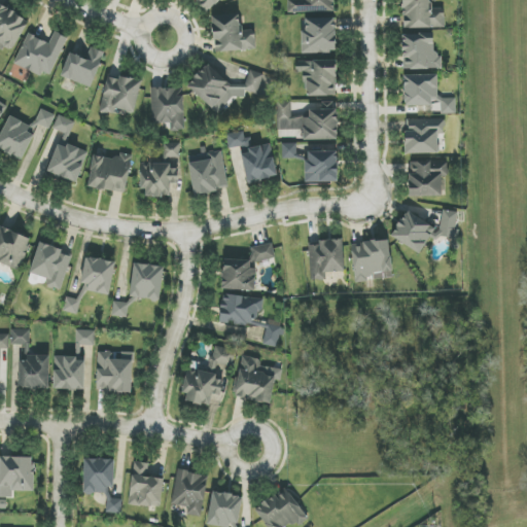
[(197,0),(210,11),(219,0),(197,0)]
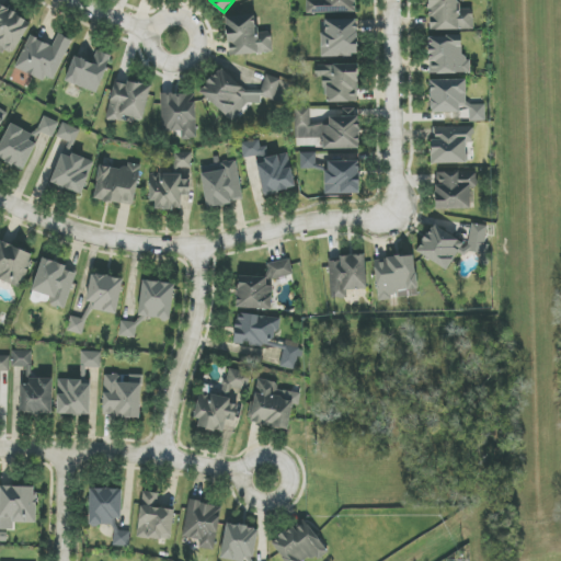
[(355,0),(305,0),(306,14),(356,13),(355,0)]
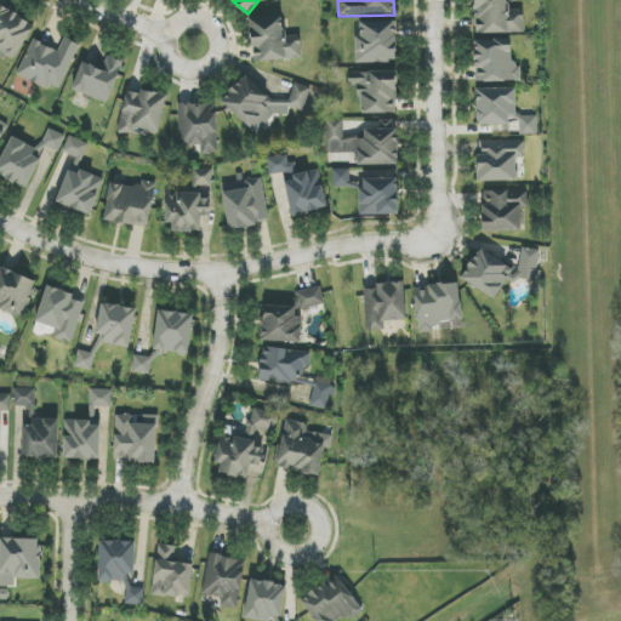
[(524,33),(524,10),(512,10),(512,0),(473,0),(476,34),(524,33)]
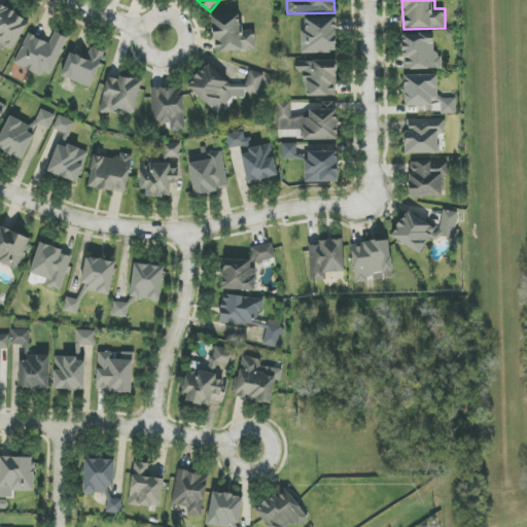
[(0,47),(11,54),(29,20),(0,4),(0,47)]
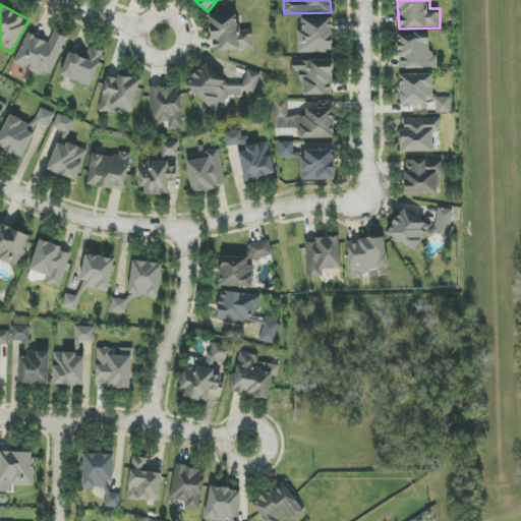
[(212,51),(253,50),(252,30),(239,31),(238,14),(211,15),(212,51)]
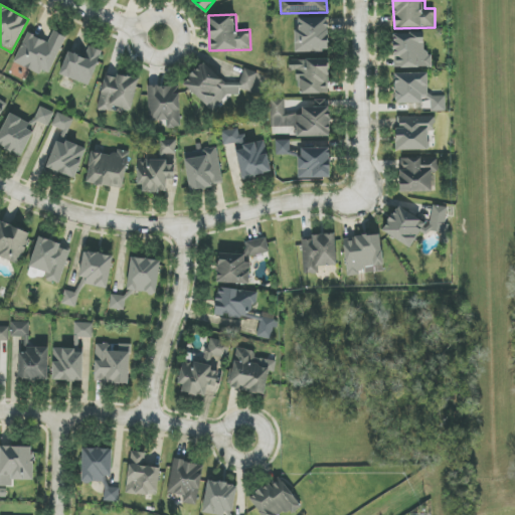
[(328,51),(327,17),(299,18),(299,30),(295,30),(295,52),(328,51)]
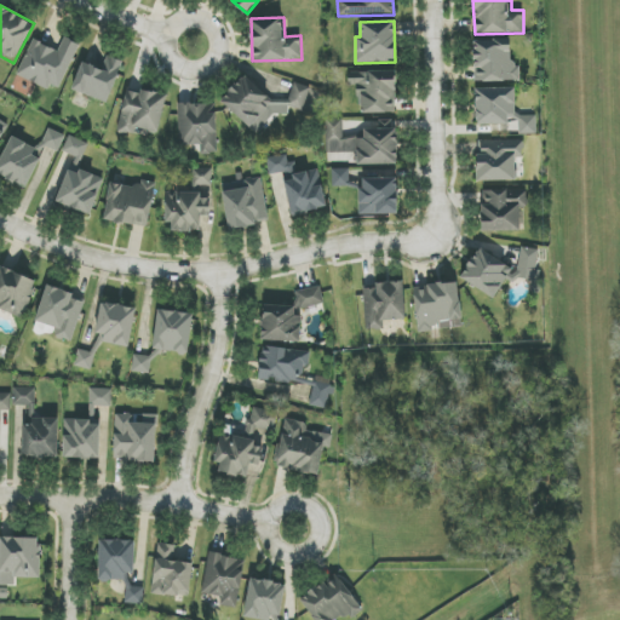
[(57,93),(80,45),(64,38),(58,51),(33,40),(17,74),(57,93)]
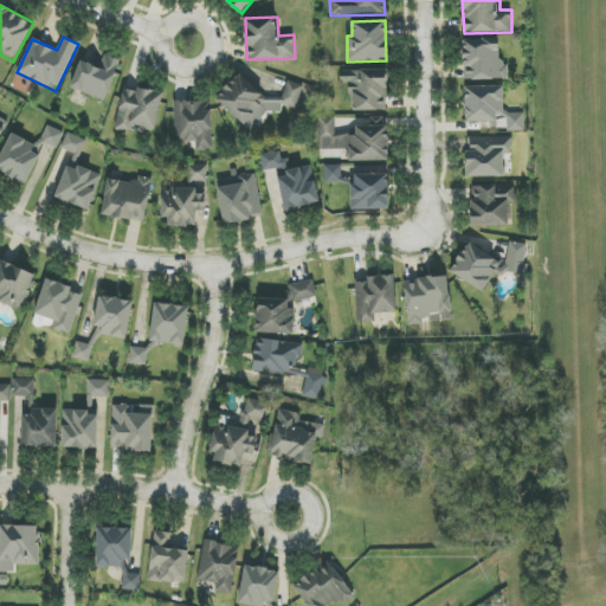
[(464,79),(508,78),(508,63),(500,63),(498,39),(463,40),(464,79)]
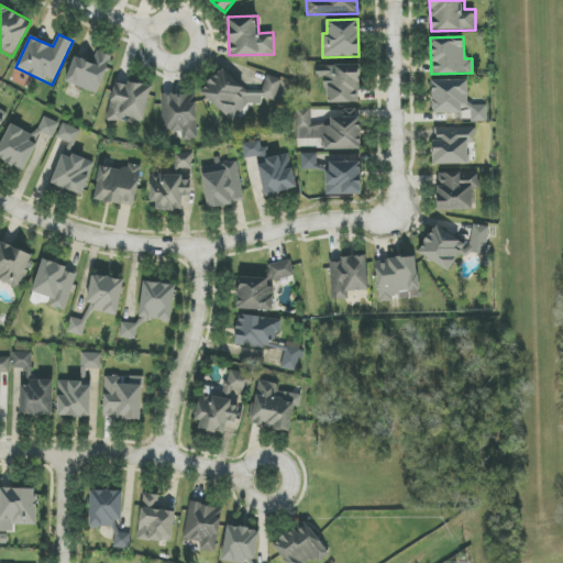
[(65,81),(98,94),(111,56),(99,52),(95,64),(75,56),(65,81)]
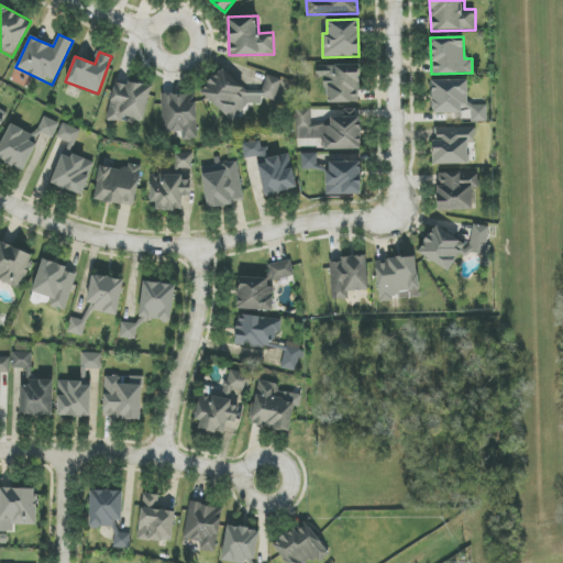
[(360,102),(359,65),(316,66),(317,78),(326,77),(326,103),(360,102)]
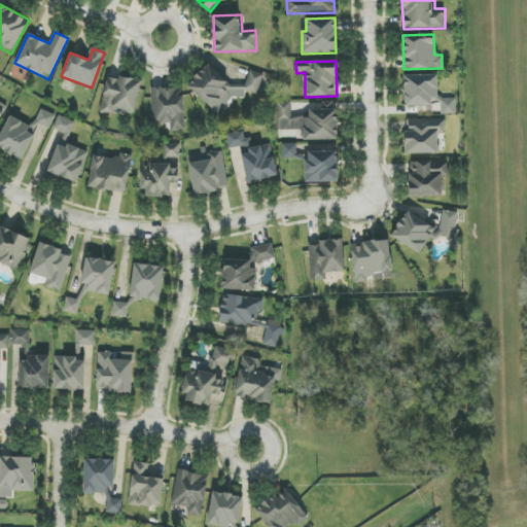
[(264,74),(250,70),(245,88),(230,83),(207,65),(187,88),(219,113),(234,96),(244,99),(246,91),(258,94),(264,74)]
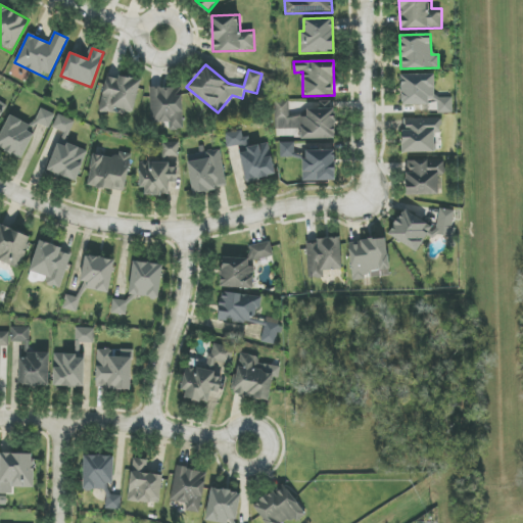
[(141,81),(107,74),(99,111),(113,114),(114,108),(134,112),(141,81)]
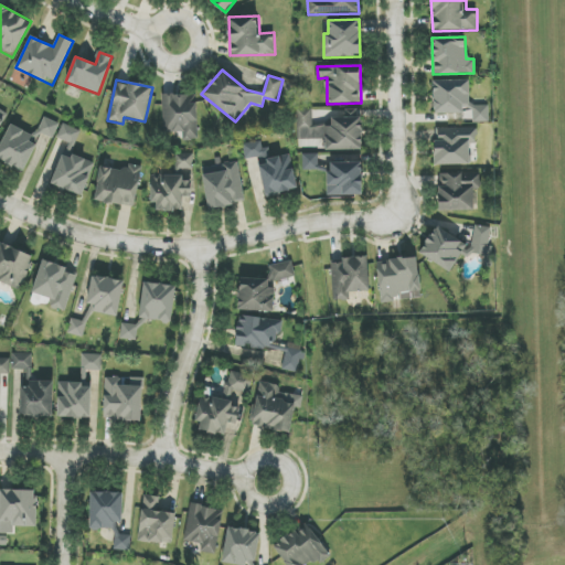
[(433,81),(434,113),(472,113),(472,123),(489,123),(489,105),(469,105),(469,81),(433,81)]
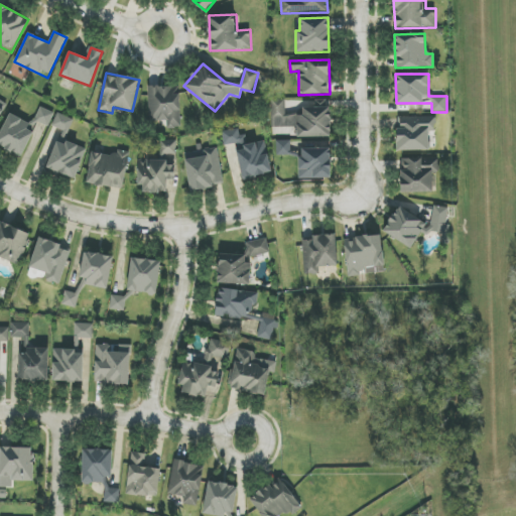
[(179,86),(148,87),(149,122),(166,121),(167,128),(180,128),(179,86)]
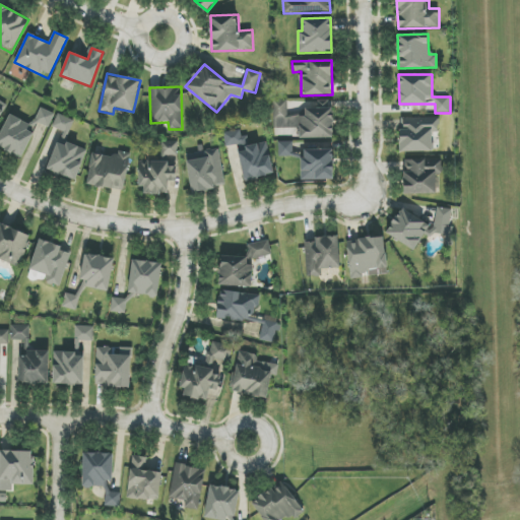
[(332,137),(331,101),(315,101),(315,108),(305,109),(306,116),(288,117),(287,101),(275,101),(275,129),(300,128),(300,138),(332,137)]
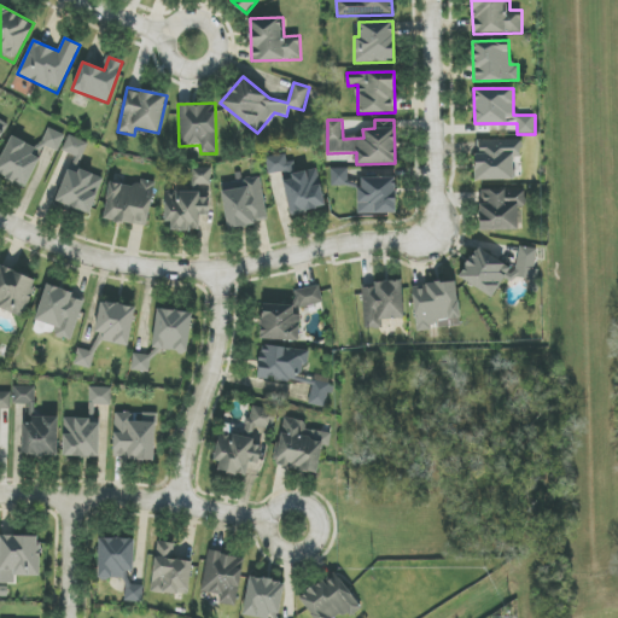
[(65,135),(50,128),(41,145),(57,152),(65,135)]
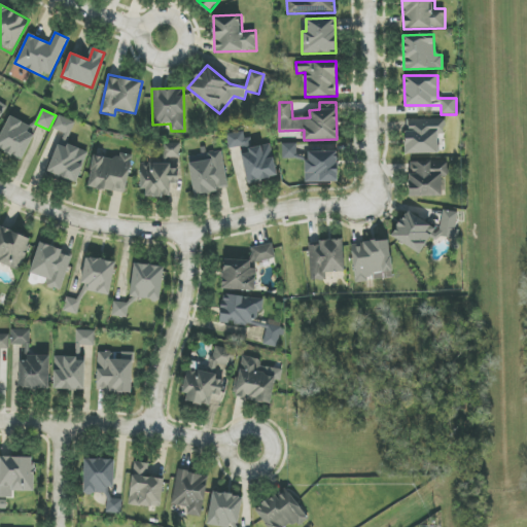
[(53,131),(70,137),(75,121),(59,115),(53,131)]
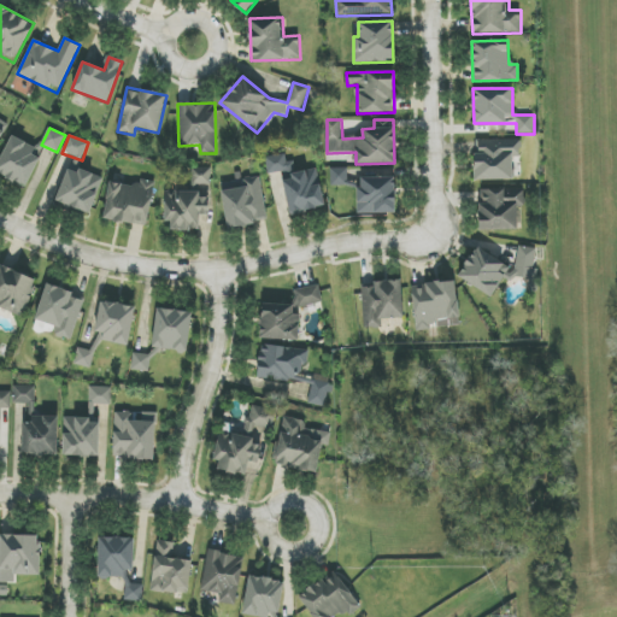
[(33,154),(36,147),(12,136),(0,159),(0,174),(27,187),(40,158),(33,154)]
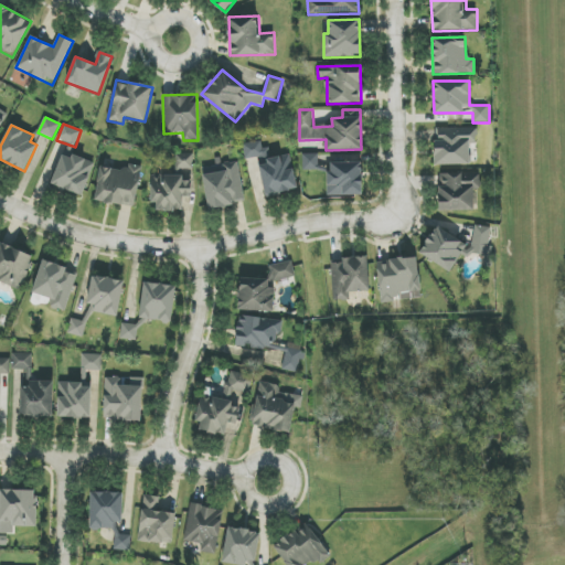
[(435,128),(435,166),(470,164),(469,145),(477,145),(477,127),(435,128)]
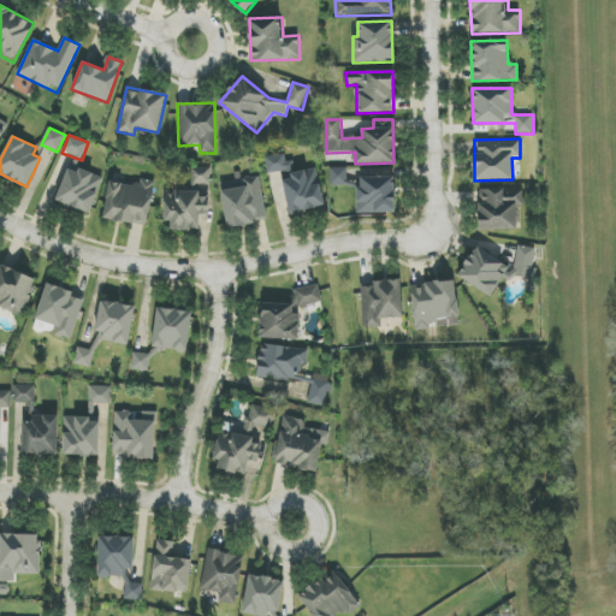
[(290,214),(325,207),(317,169),(296,172),(294,161),(286,163),(285,153),(265,158),(267,175),(282,171),(290,214)]
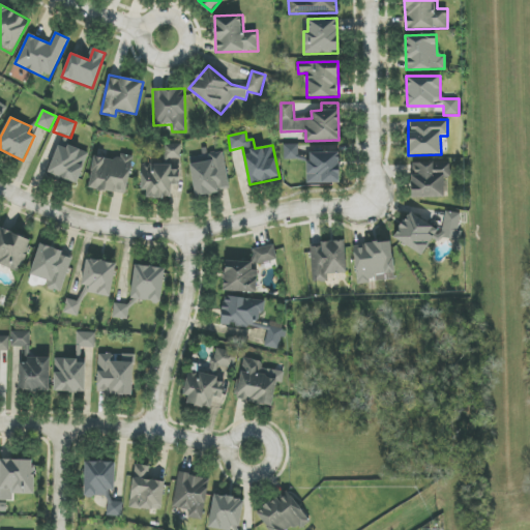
[(49,174),(79,184),(88,153),(59,143),(49,174)]
